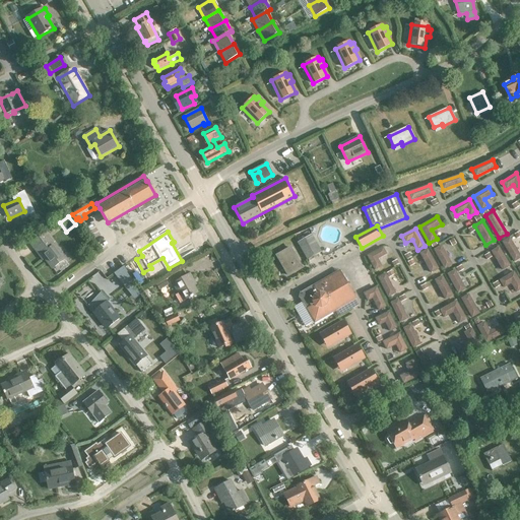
[(52,269),(64,259),(45,234),(30,245),(43,260),(44,259),(52,269)]
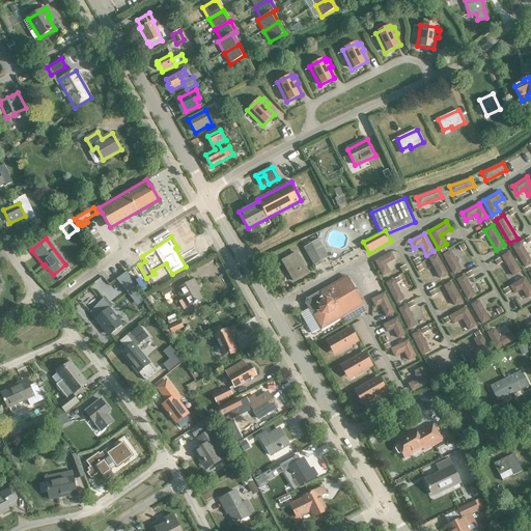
[(313,266),(328,257),(317,240),(303,248),(313,266)]
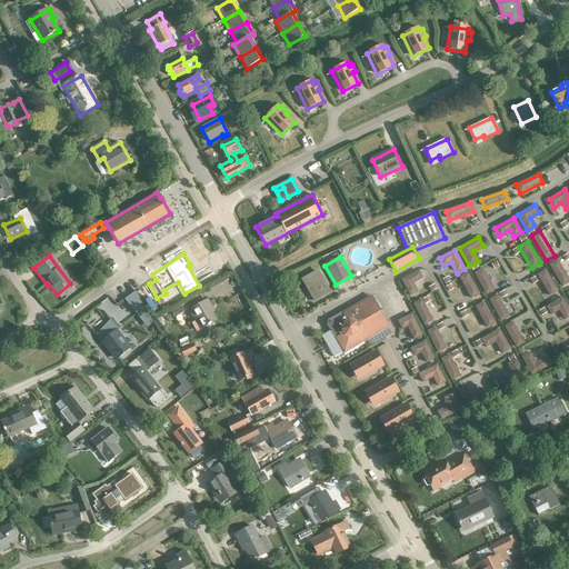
[(549,266),(562,288),(568,282),(568,279),(558,260),(549,266)]
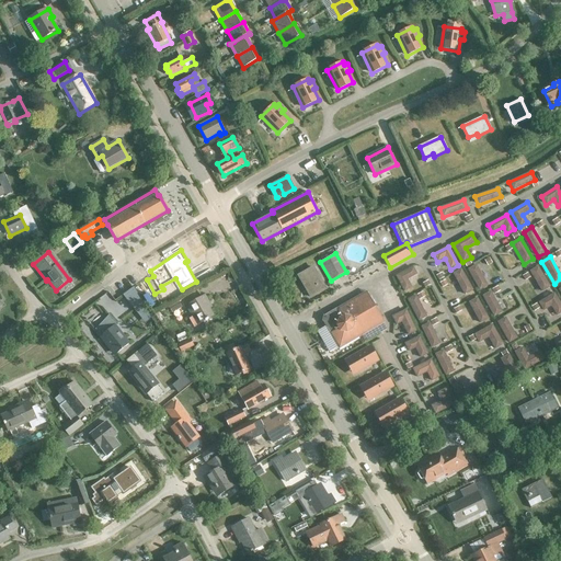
[(488,286),(476,265),(467,270),(480,292),(488,286)]
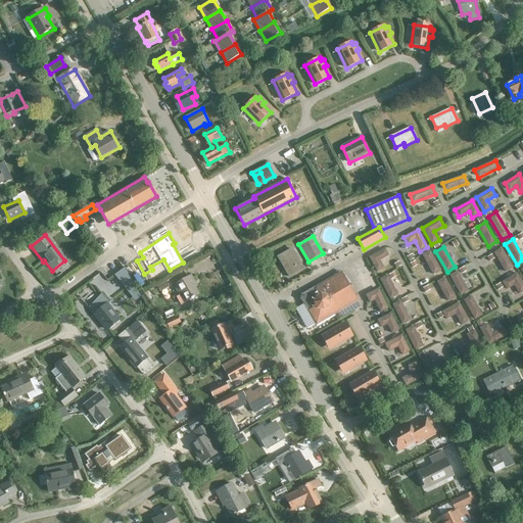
[(369,257),(377,273),(384,269),(380,262),(389,256),(385,248),(369,257)]
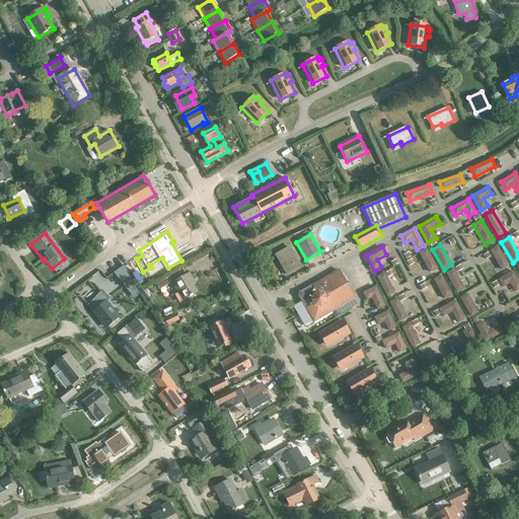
[(498,246),(490,251),(502,271),(509,266),(498,246)]
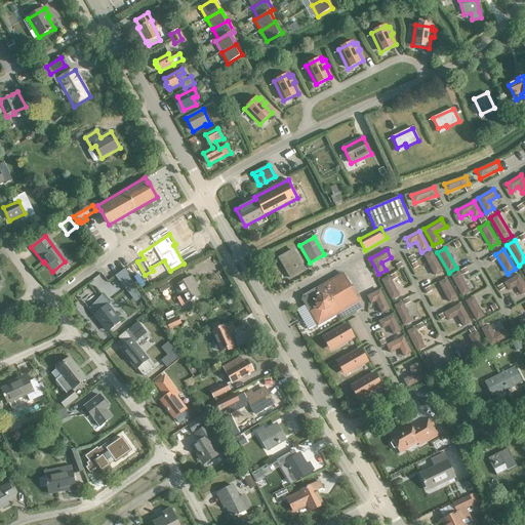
[(291,279),(305,271),(294,250),(285,255),(287,260),(282,263),(291,279)]
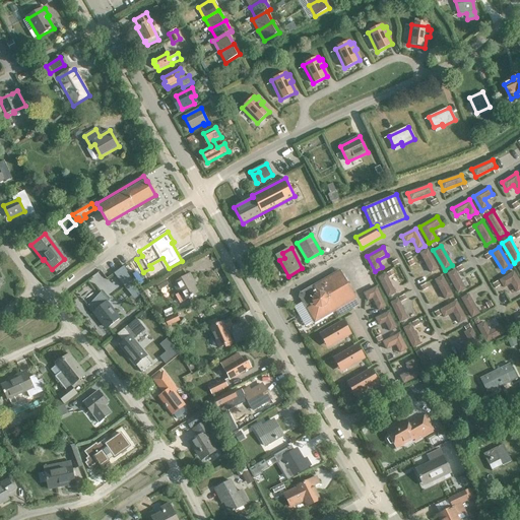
[(438,269),(428,250),(419,254),(431,274),(438,269)]
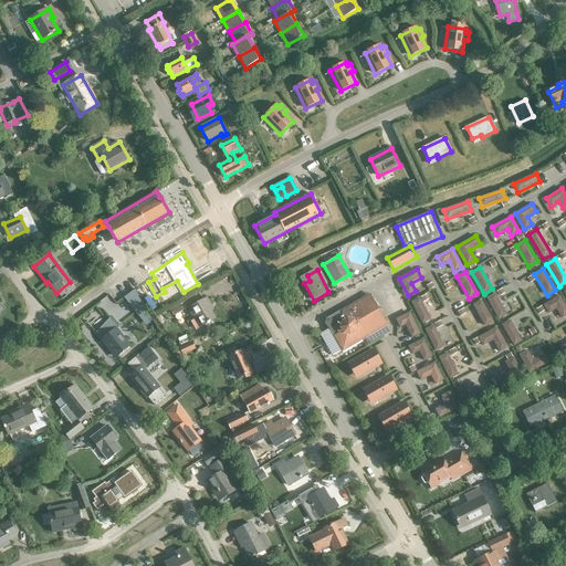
[(506,315),(495,294),(486,299),(499,321),(506,315)]
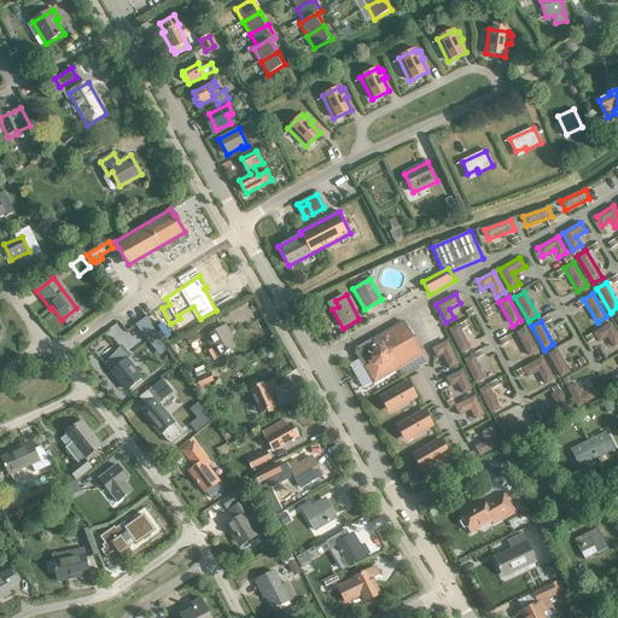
[(349,366),(362,389),(373,382),(374,383),(421,355),(403,324),(360,349),(356,348),(355,354),(357,355),(360,359),(349,366)]
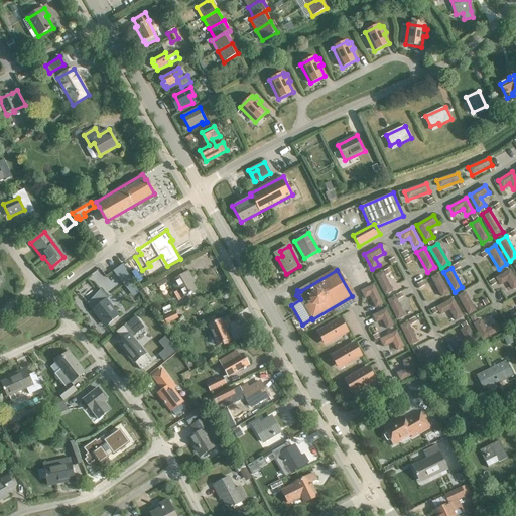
[(512,291),(515,288),(515,280),(510,270),(495,279),(500,286),(507,282),(512,291)]
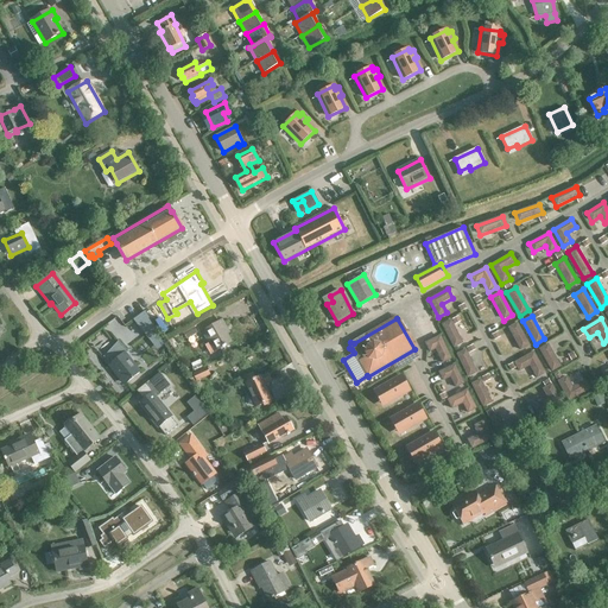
[(214,353),(230,343),(223,333),(227,331),(221,321),(202,333),(214,353)]
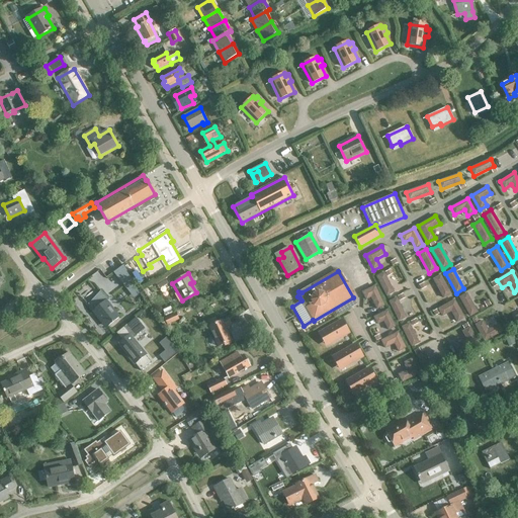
[(395,292),(384,273),(375,277),(386,296),(395,292)]
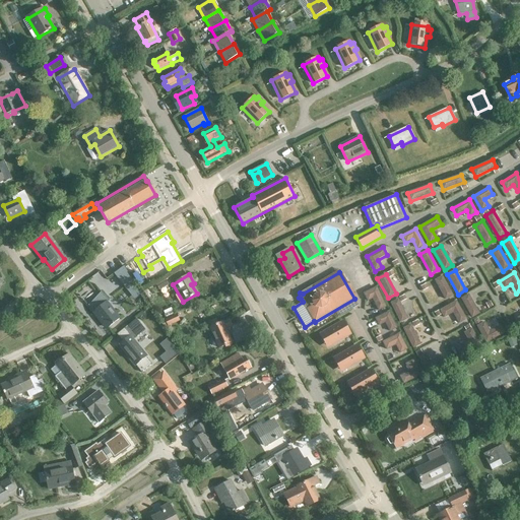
[(445,301),(453,296),(442,276),(434,280),(445,301)]
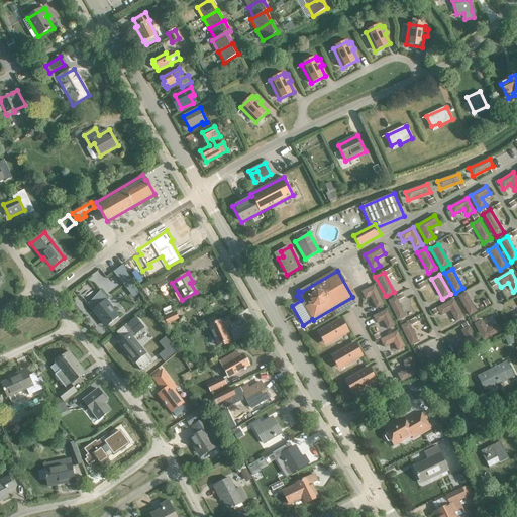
[(375,286),(360,292),(365,300),(370,298),(376,310),(384,306),(375,286)]
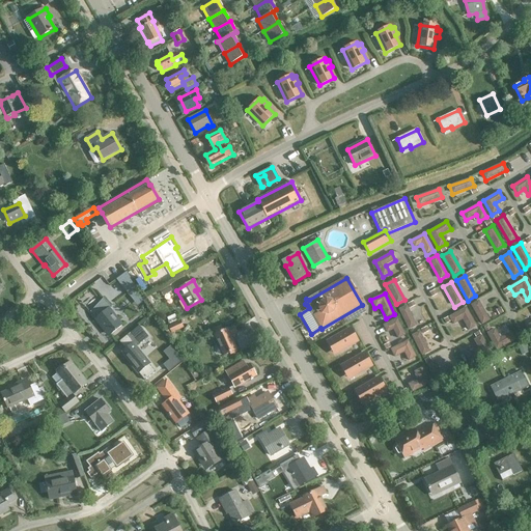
[(110,335),(122,325),(109,308),(111,307),(104,299),(90,312),(95,318),(94,319),(100,326),(102,325),(110,335)]
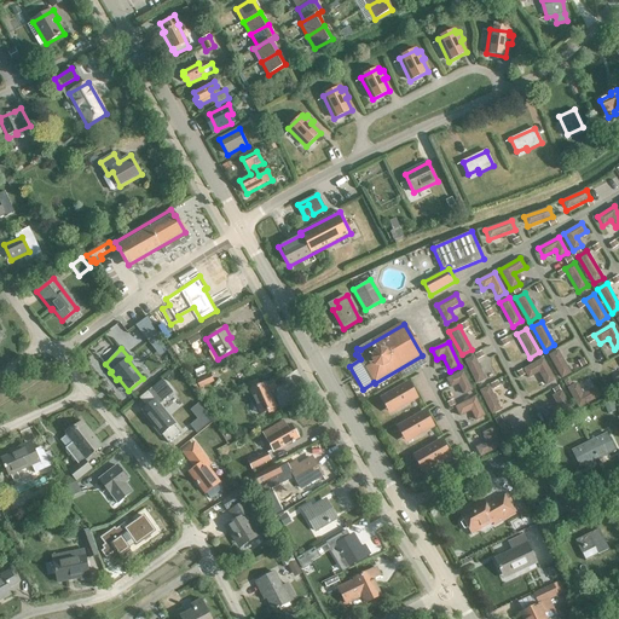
[(557,351),(548,356),(561,380),(571,374),(557,351)]
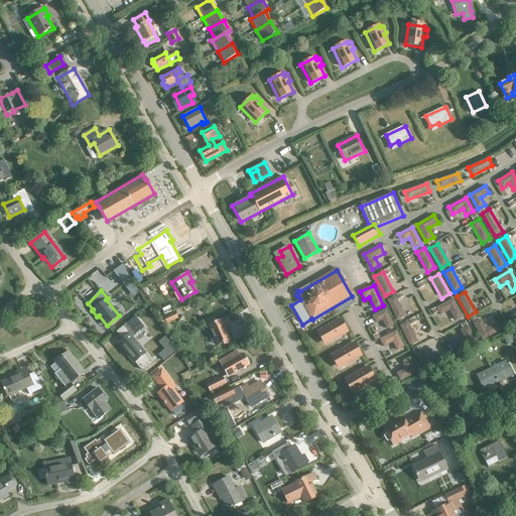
[(387,301),(397,321),(405,316),(395,297),(387,301)]
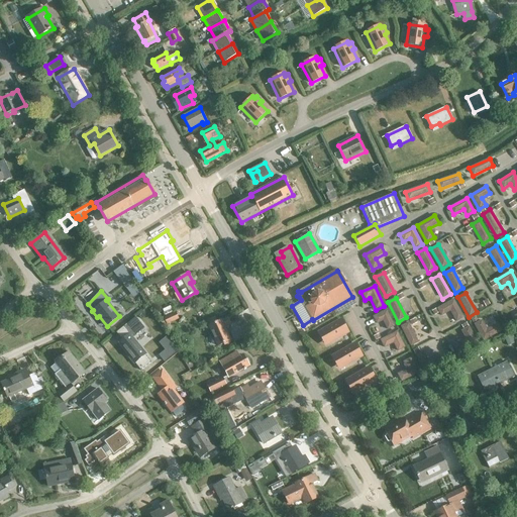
[(456,322),(463,318),(453,300),(436,309),(441,317),(450,312),(456,322)]
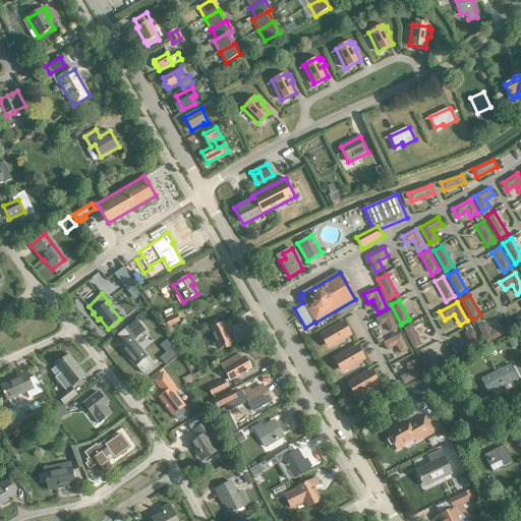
[(390,312),(375,320),(379,327),(386,324),(390,333),(398,329),(390,312)]
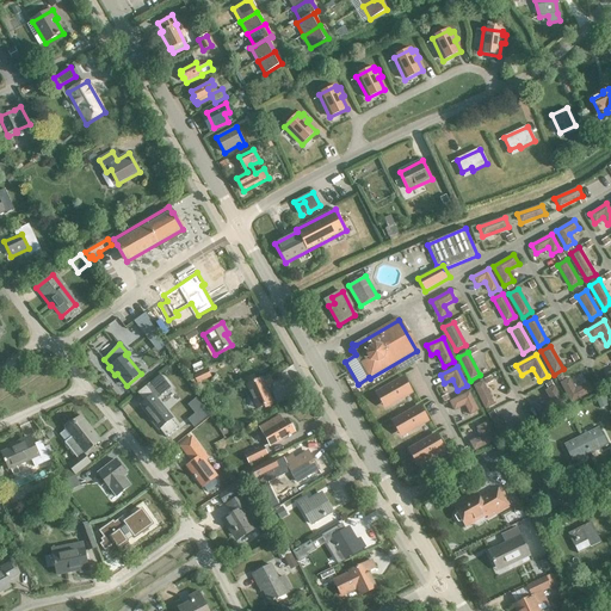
[(207,369),(193,376),(196,382),(210,376),(207,369)]
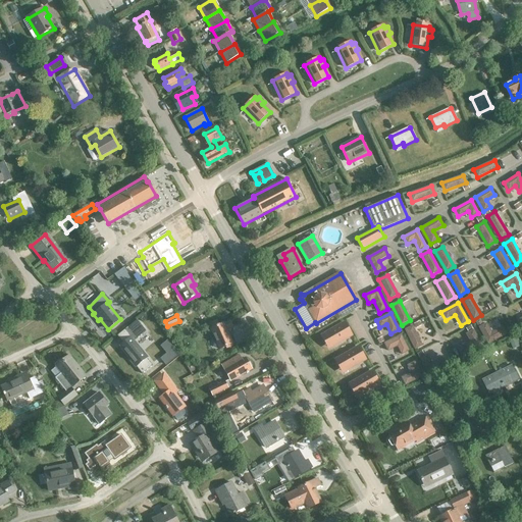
[(137,320),(117,335),(123,344),(120,346),(132,359),(129,360),(136,367),(137,367),(142,374),(153,366),(147,359),(147,358),(134,342),(146,331),(137,320)]
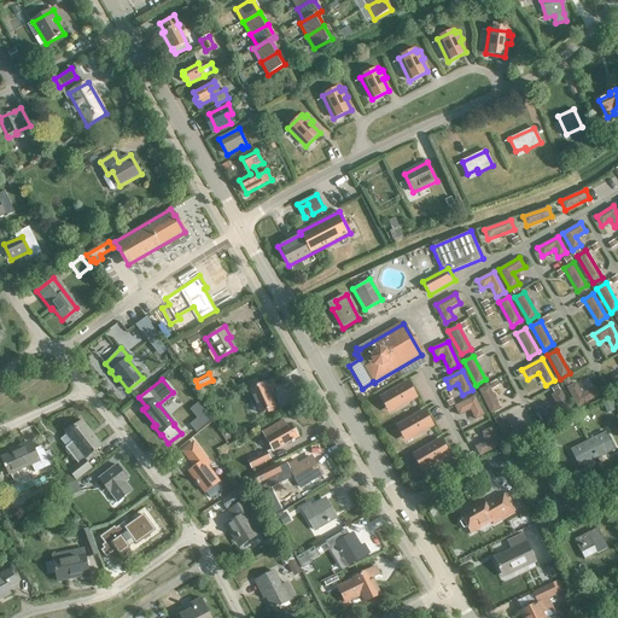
[(268,391),(275,389),(272,382),(250,390),(261,414),(268,410),(268,413),(275,409),(268,391)]
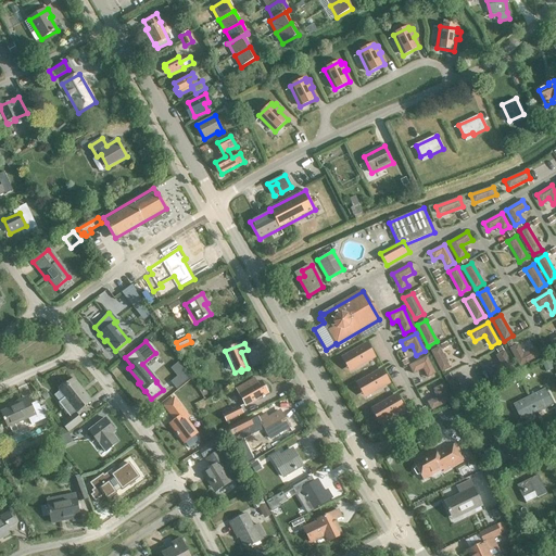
[(351,370),(374,357),(366,344),(344,357),(351,370)]
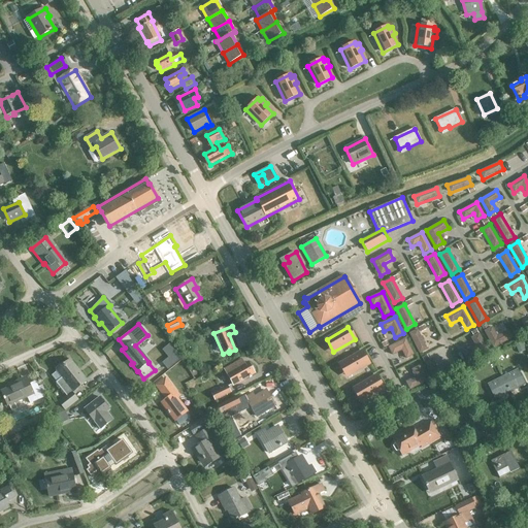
[(492,327),(484,331),(493,350),(513,338),(507,330),(497,336),(492,327)]
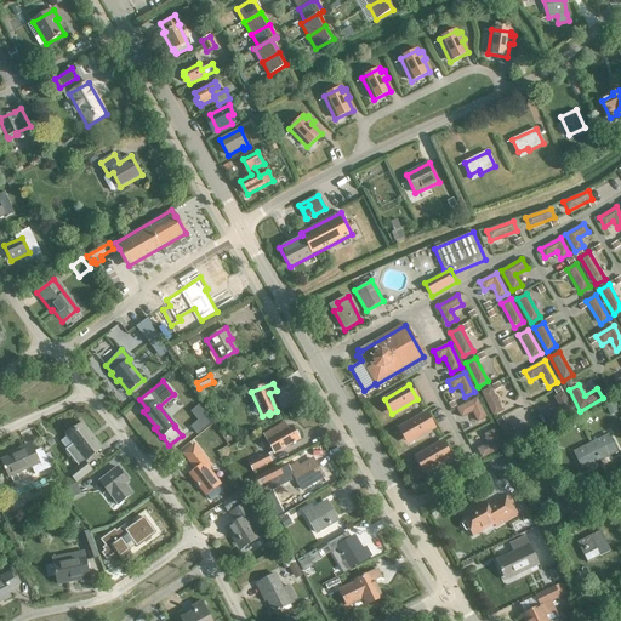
[(502,412),(491,388),(480,393),(493,417),(502,412)]
